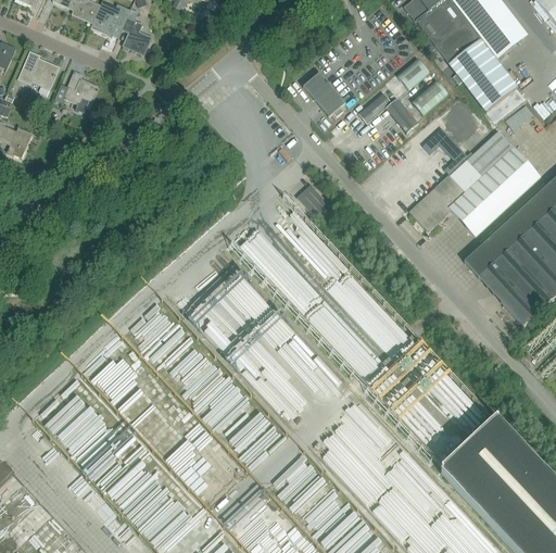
[(74,10),(77,0),(52,0),(74,10)]
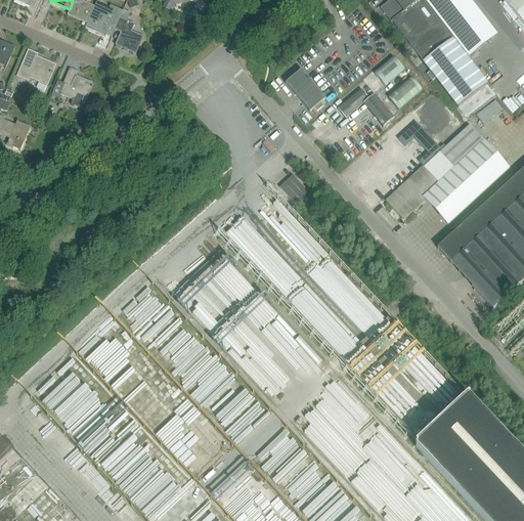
[(73,0),(70,9),(68,12),(87,22),(94,4),(84,0),(73,0)]
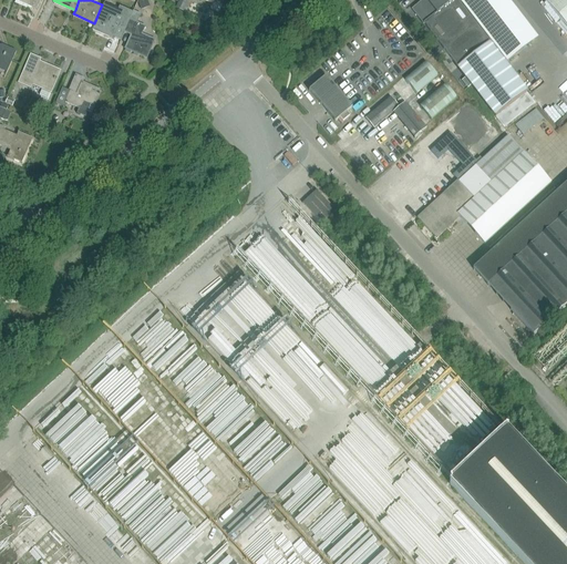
[(102,4),(94,23),(92,28),(114,37),(115,34),(121,38),(124,30),(133,10),(120,4),(119,7),(104,0),(102,4)]
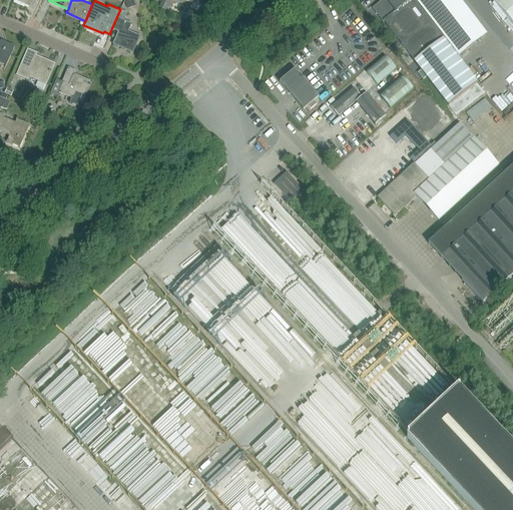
[(382,0),(374,6),(415,57),(448,102),(477,80),(457,55),(482,36),(453,0),(382,0)]
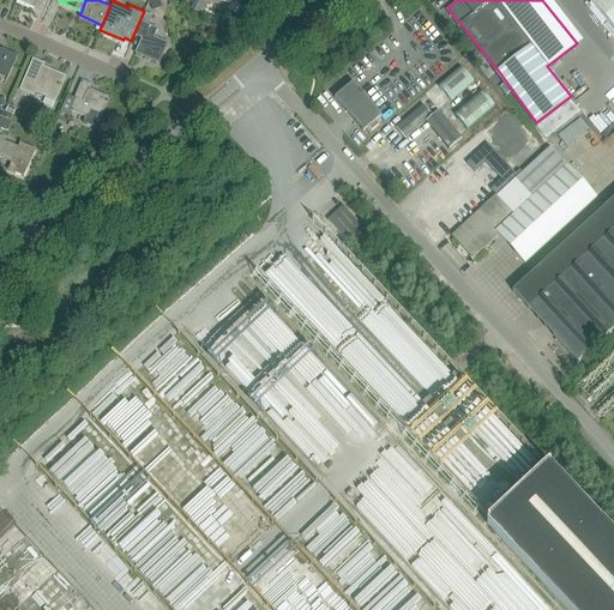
[(593,0),(613,25),(613,0),(593,0)]
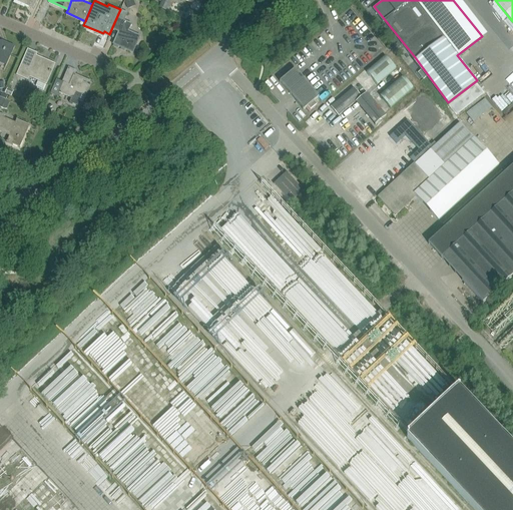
[(120,8),(120,9),(112,27),(118,29),(113,42),(132,50),(140,34),(128,29),(131,22),(123,18),(127,11),(120,8)]
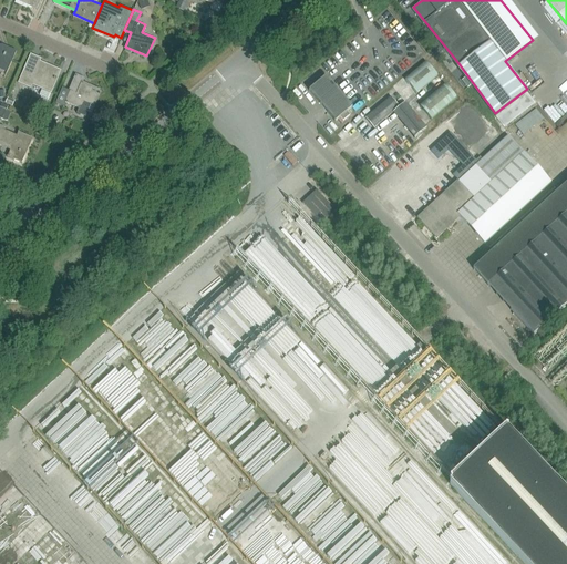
[(0,61),(9,65),(16,50),(0,42),(0,61)]
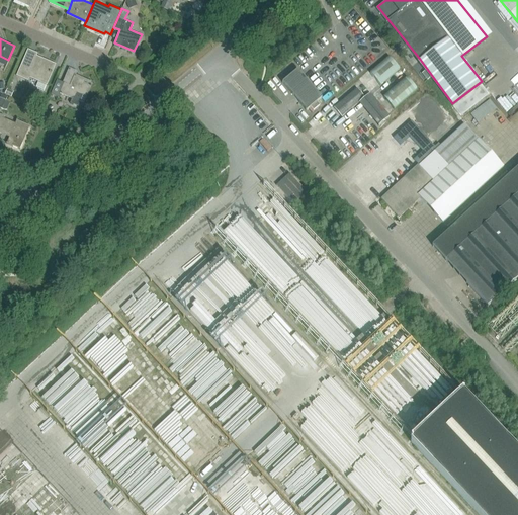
[(47,82),(55,63),(35,55),(36,52),(28,49),(17,73),(27,78),(29,75),(38,79),(36,84),(44,88),(47,82)]
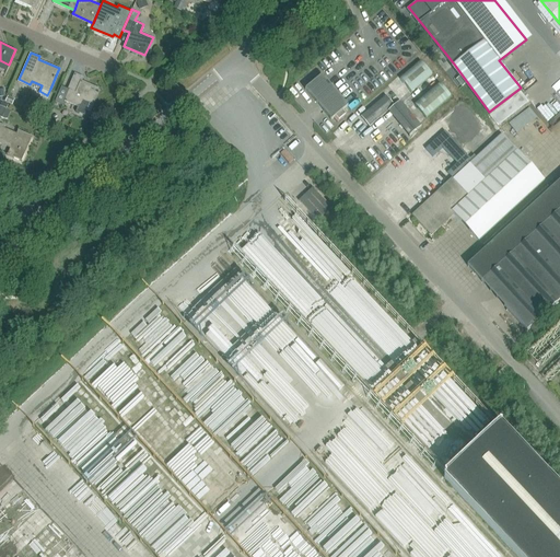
[(400,77),(411,91),(433,71),(422,58),(400,77)]
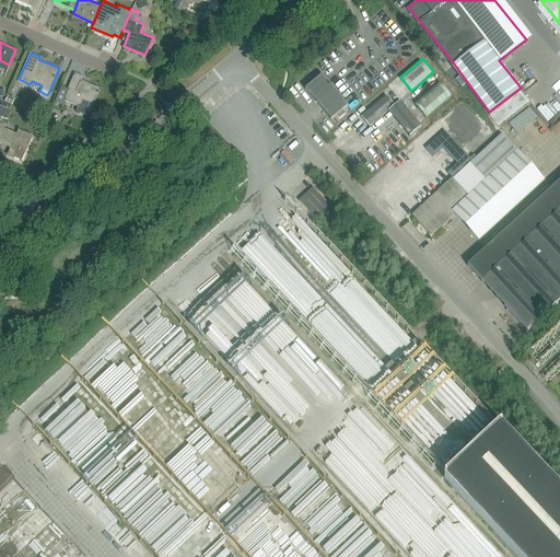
[(84,113),(90,101),(93,102),(100,88),(81,79),(83,76),(74,71),(68,88),(69,89),(65,99),(78,104),(76,109),(84,113)]
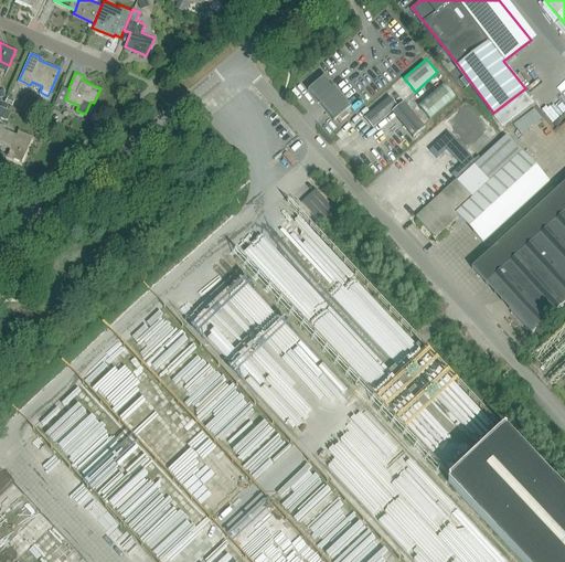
[(309,88),(336,119),(352,105),(326,74),(309,88)]
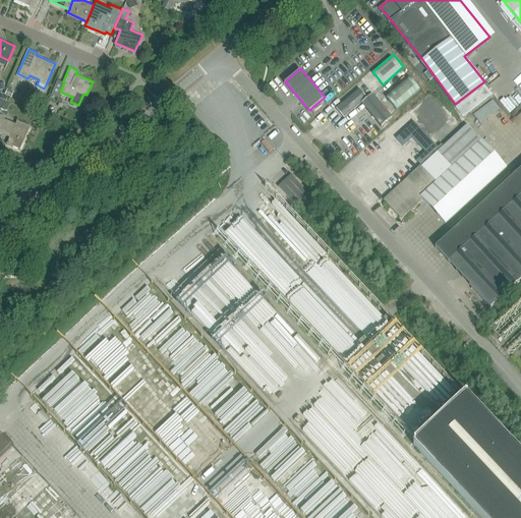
[(387,95),(397,107),(420,87),(410,74),(387,95)]
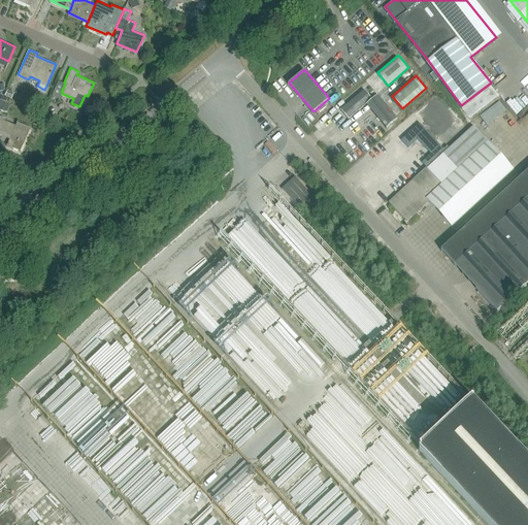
[(13,91),(7,88),(5,94),(11,97),(13,91)]
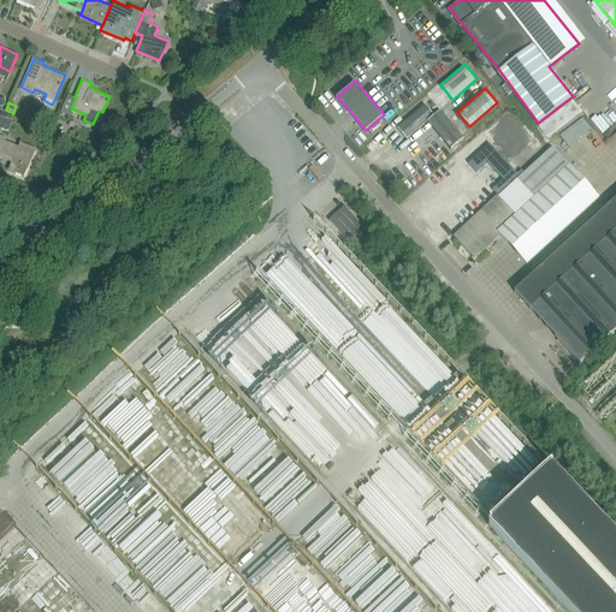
[(434,113),(426,102),(398,125),(407,137),(434,113)]
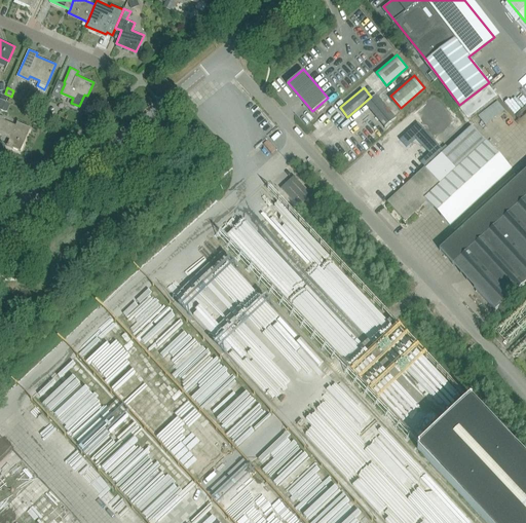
[(481,114),(489,123),(508,107),(498,97),(481,114)]
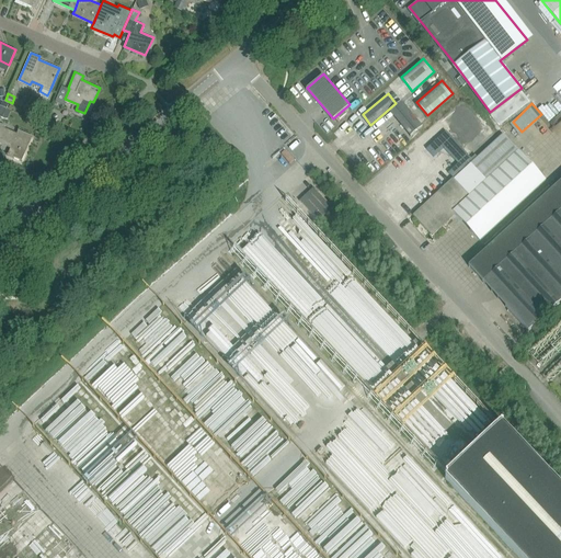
[(479,238),(546,178),(504,132),(478,155),(447,121),(423,143),(454,175),(413,212),(432,232),(455,212),(479,238)]
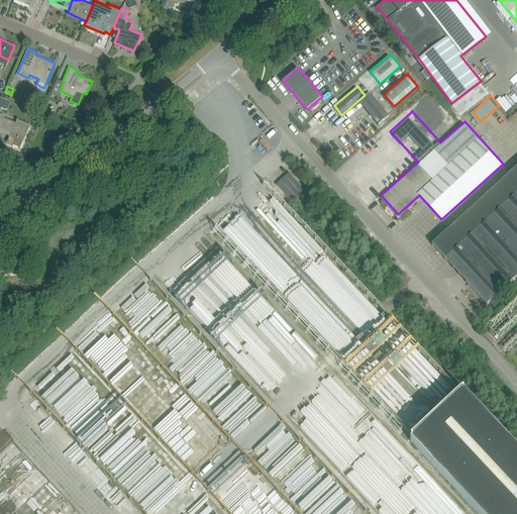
[(30,124),(17,118),(16,122),(4,116),(5,114),(0,112),(0,127),(11,133),(7,141),(20,146),(30,124)]
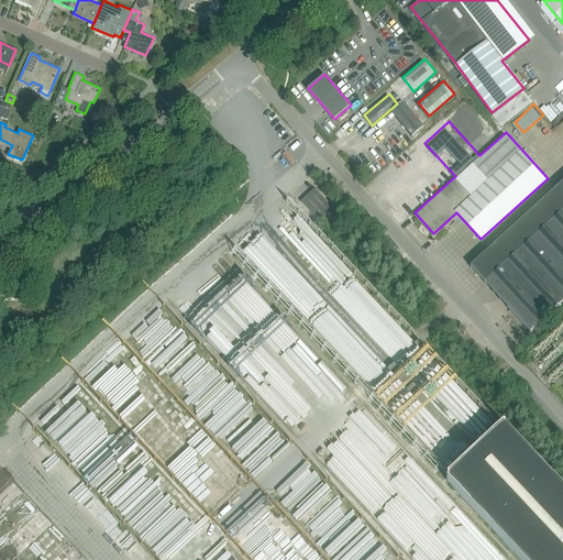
[(562,178),(471,264),(530,329),(562,299),(562,178)]
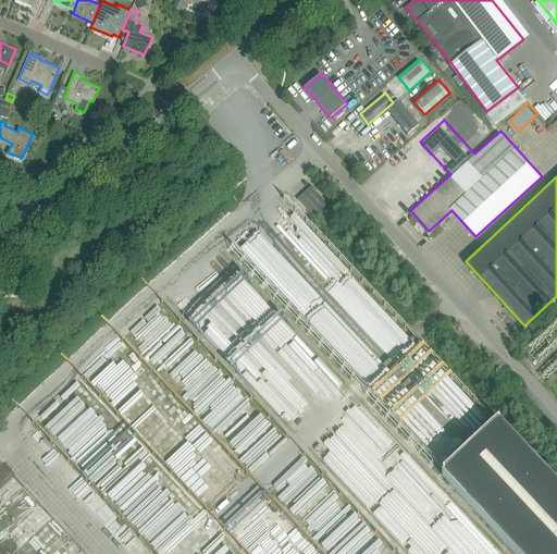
[(330,202),(311,183),(297,196),(316,216),(330,202)]
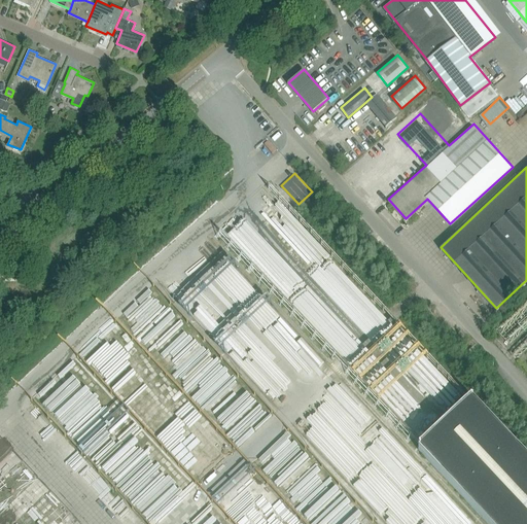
[(362,359),(376,374),(386,363),(373,349),(362,359)]
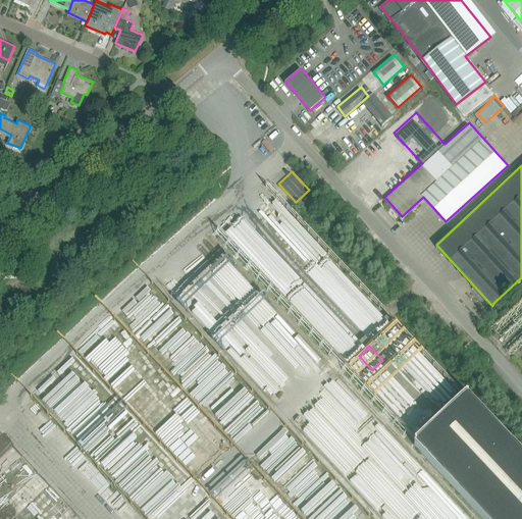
[(55,374),(39,387),(63,420),(88,402),(87,401),(91,398),(90,397),(100,390),(93,380),(85,386),(76,375),(63,385),(55,374)]
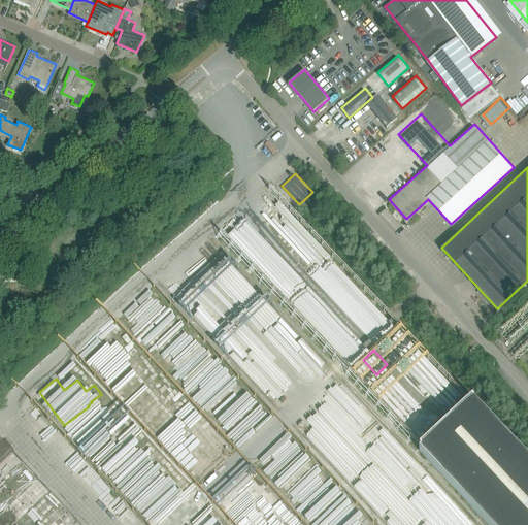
[(472,397),(419,448),(490,524),(527,524),(527,456),(476,401),(472,397)]
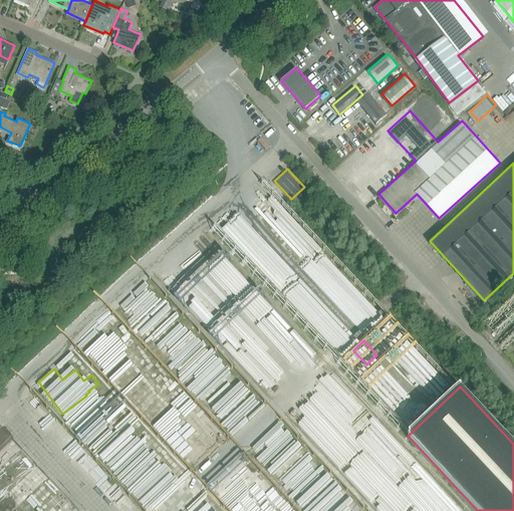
[(199,489),(175,510),(226,510),(205,488),(199,489)]
